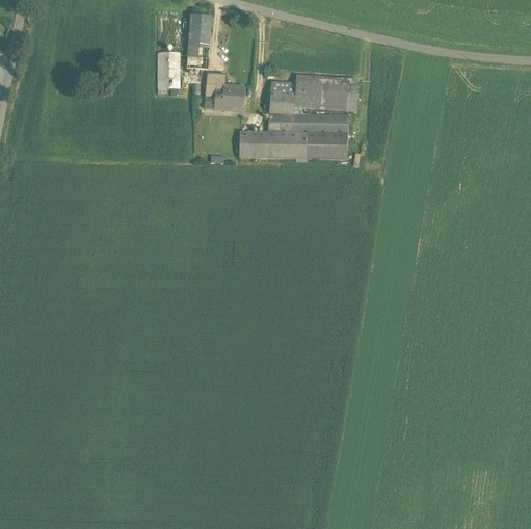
[(11,14),(15,0),(3,0),(1,10),(11,14)]
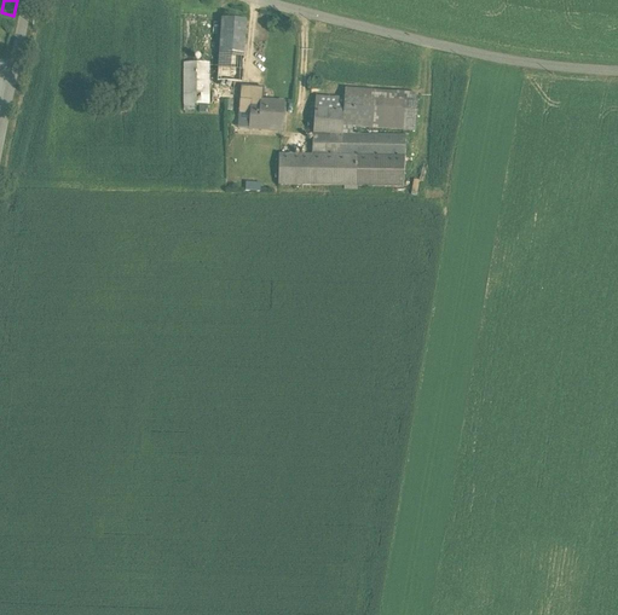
[(242,82),(247,18),(221,17),(217,80),(234,81),(232,93),(241,93),(242,82)]
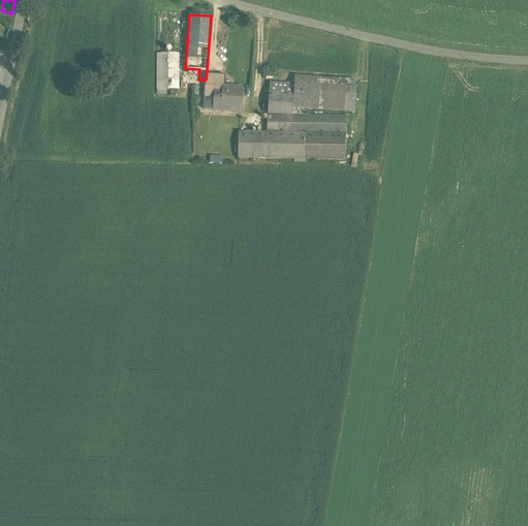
[(179,52),(157,52),(157,87),(157,88),(157,94),(165,94),(166,88),(169,88),(171,94),(177,94),(177,88),(180,88),(179,52)]
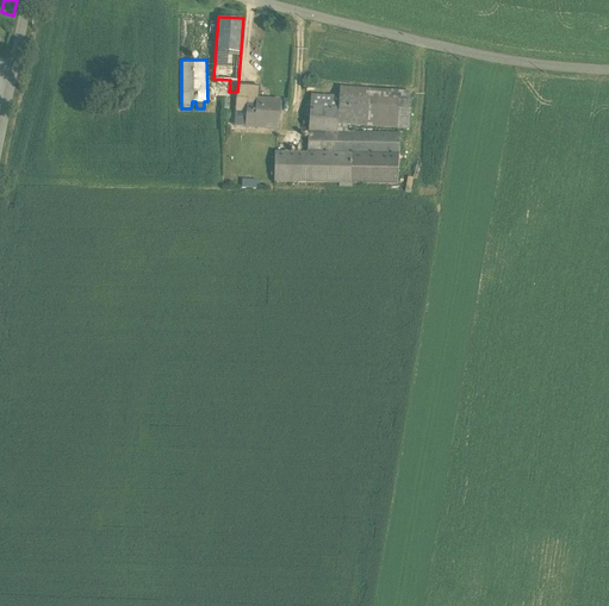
[(309,94),(308,150),(275,150),(274,181),(340,182),(340,186),(353,186),(353,183),(398,183),(401,132),(348,131),(348,124),(409,129),(411,89),(341,85),(340,95),(309,94)]
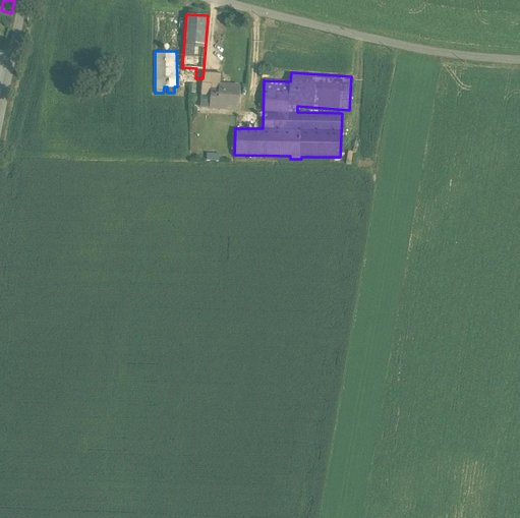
[(219,83),(203,82),(201,95),(211,96),(210,108),(238,110),(240,83),(219,82),(219,83)]
